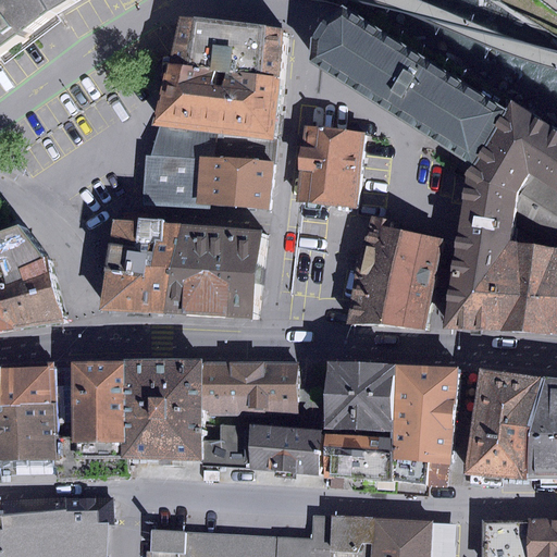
[(0,0),(0,57),(54,15),(45,0),(0,0)]
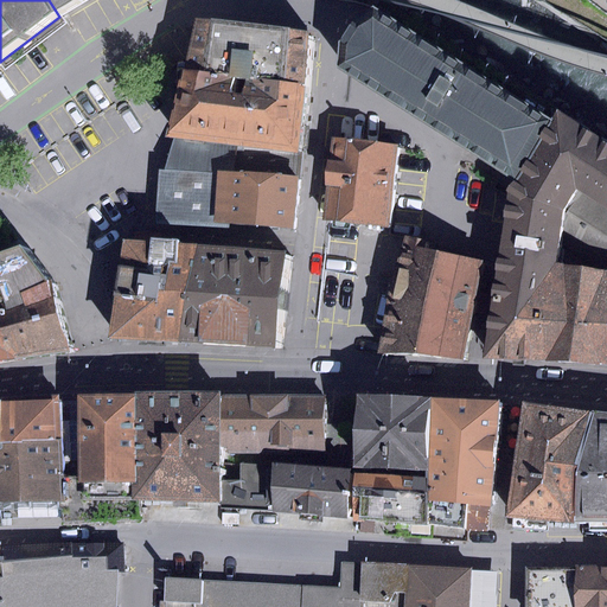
[(49,0),(59,17),(88,0),(49,0)]
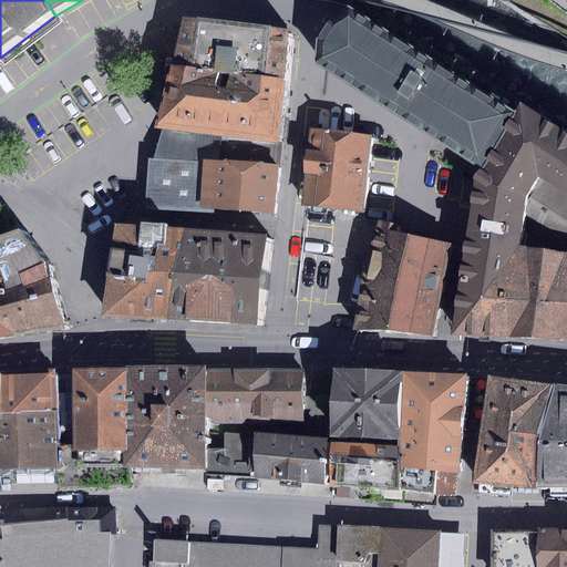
[(482,173),(518,117),(354,10),(331,22),(326,31),(319,41),(318,65),(482,173)]
